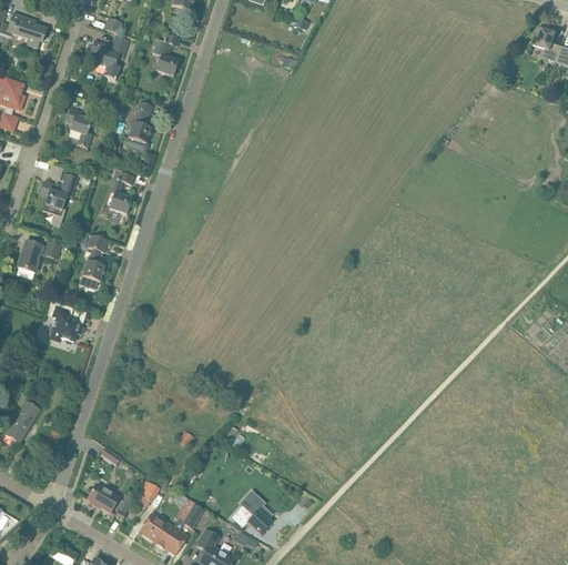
[(173,0),(172,4),(190,10),(193,0),(173,0)]
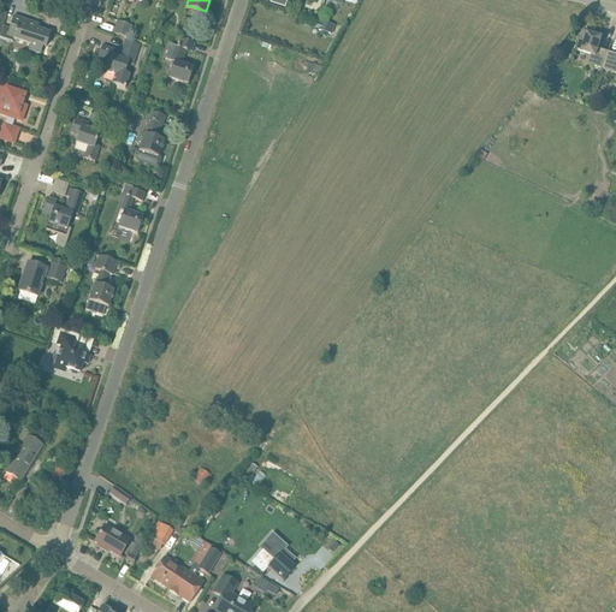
[(30,47),(40,51),(43,40),(46,40),(45,45),(46,45),(51,30),(37,25),(39,22),(28,18),(27,22),(23,21),(24,17),(15,13),(10,25),(3,23),(6,11),(0,9),(0,34),(12,39),(13,36),(31,42),(30,47)]
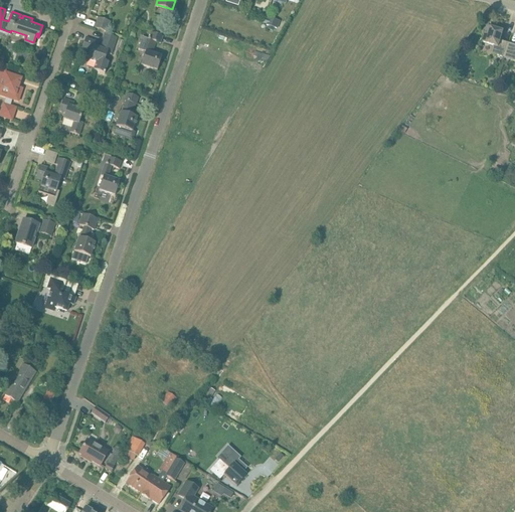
[(95,25),(108,30),(111,19),(98,15),(95,25)]
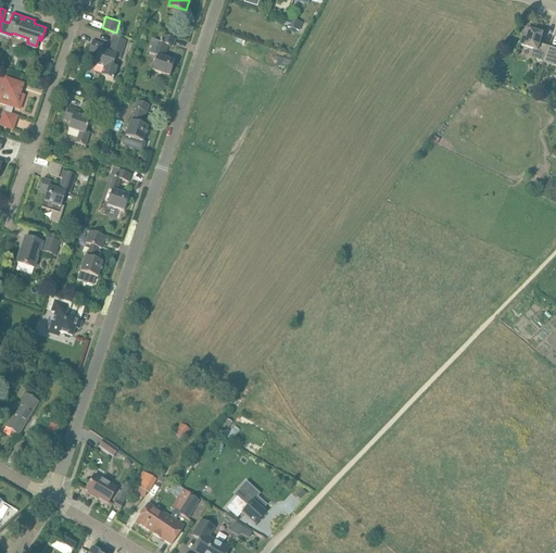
[(302,21),(290,16),(287,24),(300,28),(302,21)]
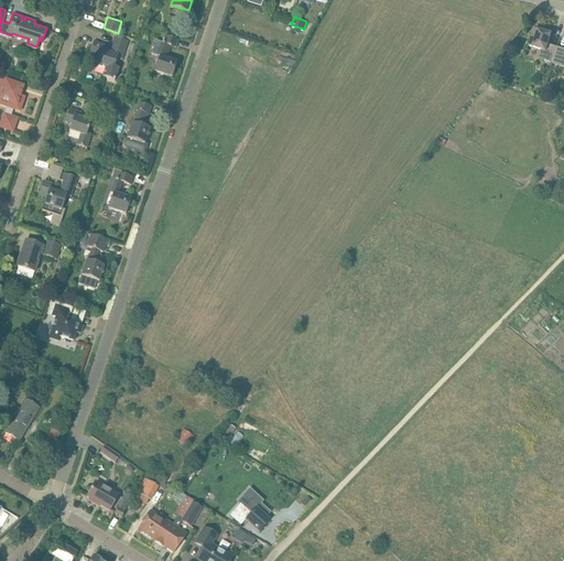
[(551,32),(534,27),(529,44),(541,47),(538,56),(552,61),(553,55),(556,44),(548,42),(551,32)]
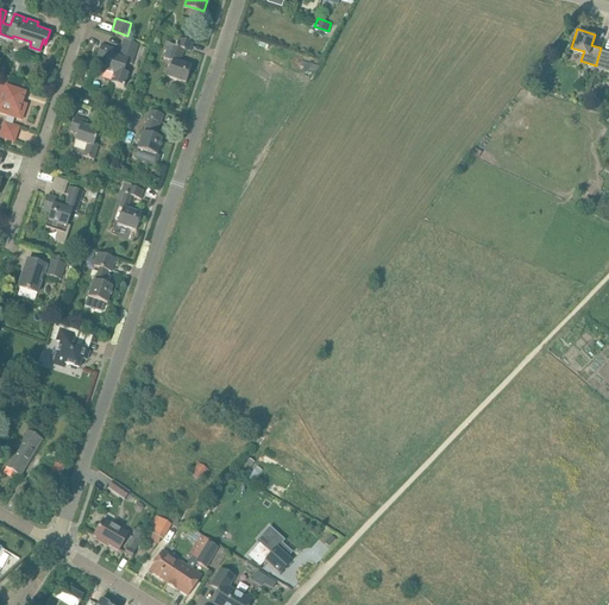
[(189,49),(193,41),(179,36),(176,43),(174,42),(174,43),(168,41),(163,56),(169,57),(171,58),(167,75),(186,81),(192,64),(177,60),(181,46),(189,49)]
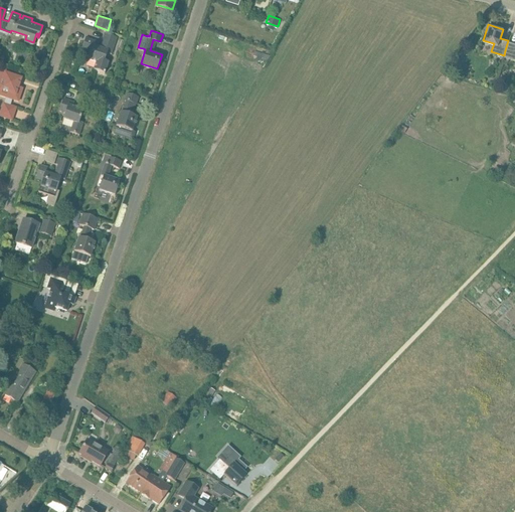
[(94,67),(103,70),(106,71),(110,60),(105,58),(108,50),(112,52),(117,35),(105,31),(100,46),(94,44),(95,38),(86,35),(81,47),(90,49),(88,57),(96,60),(94,67)]
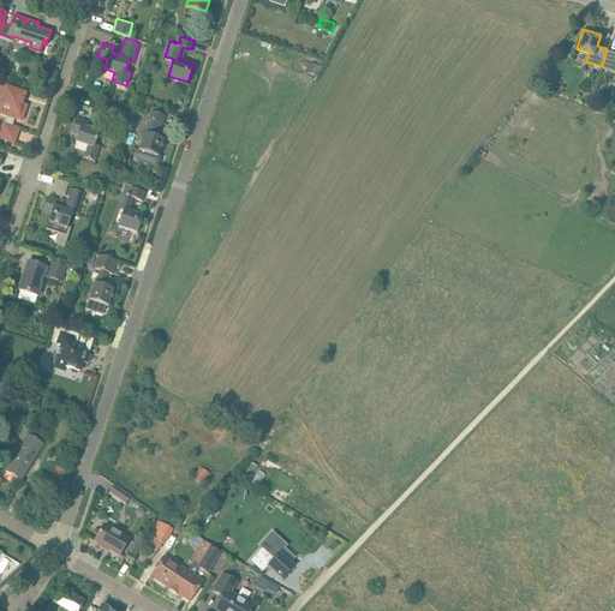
[(614,51),(609,49),(605,60),(603,66),(614,70),(614,51)]
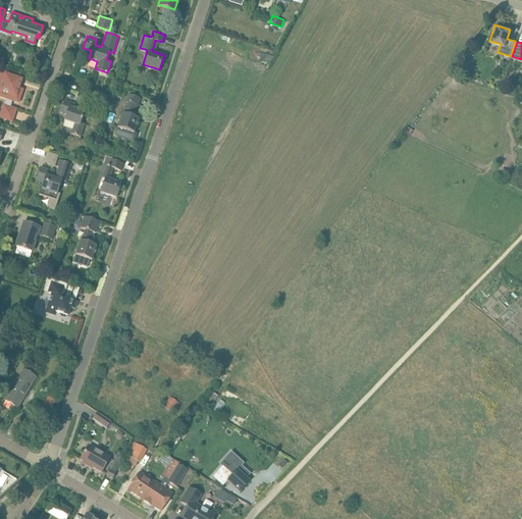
[(468,58),(463,64),(469,70),(474,64),(468,58)]
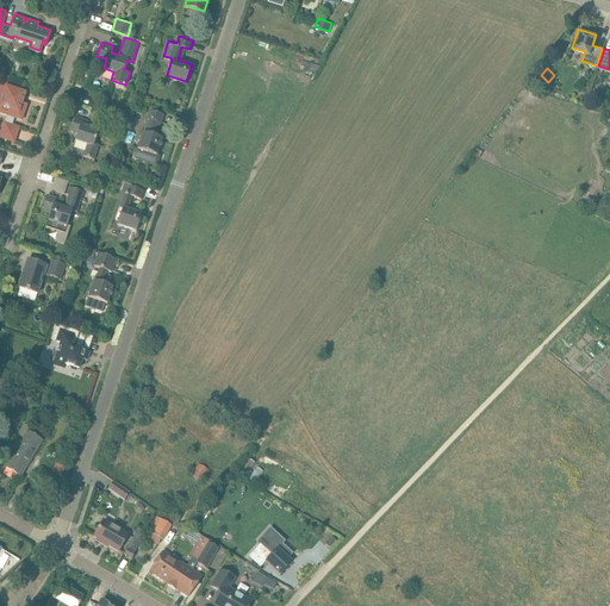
[(4,72),(0,81),(0,82),(5,85),(6,83),(6,85),(10,74),(4,72)]
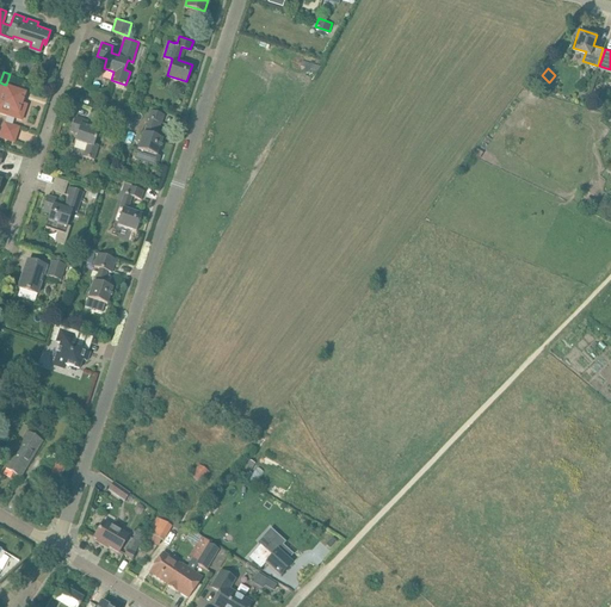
[(25,91),(20,90),(6,85),(6,84),(5,85),(0,82),(0,104),(10,107),(5,121),(4,121),(0,131),(0,135),(14,140),(19,125),(11,122),(13,115),(22,117),(26,101),(22,100),(25,91)]
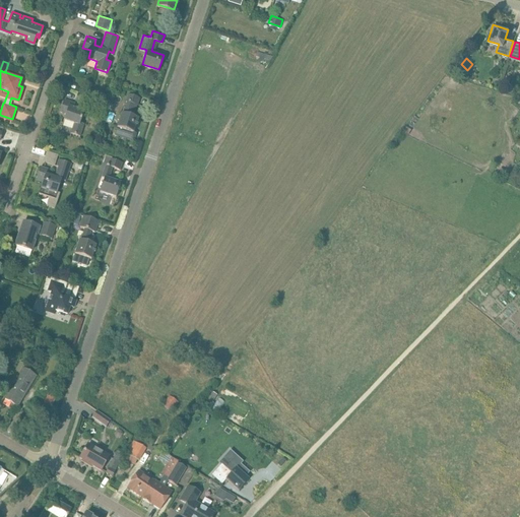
[(508,87),(510,83),(508,79),(504,77),(502,84),(508,87)]
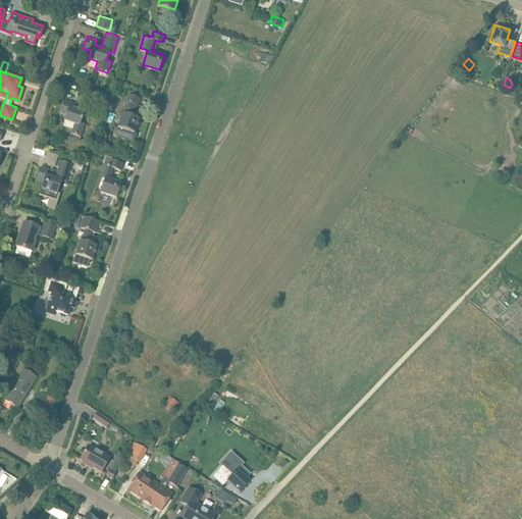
[(75,99),(88,103),(91,95),(80,92),(77,91),(75,99)]
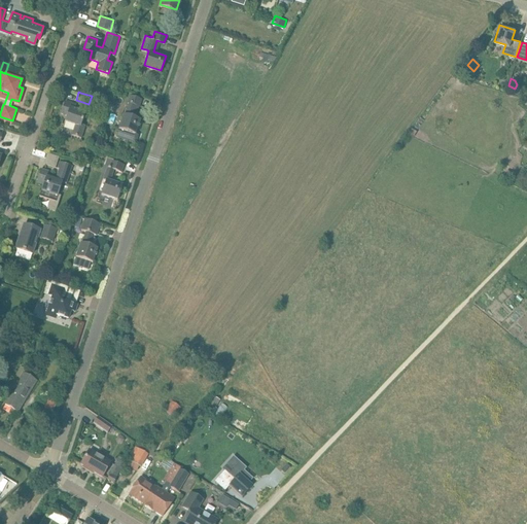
[(116,135),(126,138),(136,141),(138,133),(135,132),(140,117),(132,115),(135,103),(139,105),(142,97),(130,94),(128,101),(129,102),(126,113),(124,112),(116,135)]
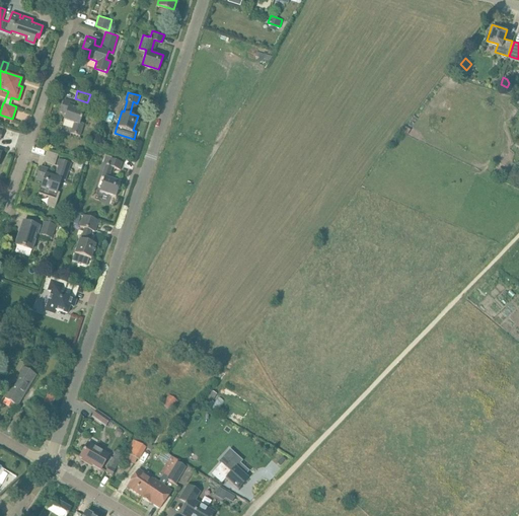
[(74,101),(64,97),(60,109),(66,112),(64,118),(74,121),(71,131),(80,134),(84,122),(80,121),(84,109),(73,105),(74,101)]
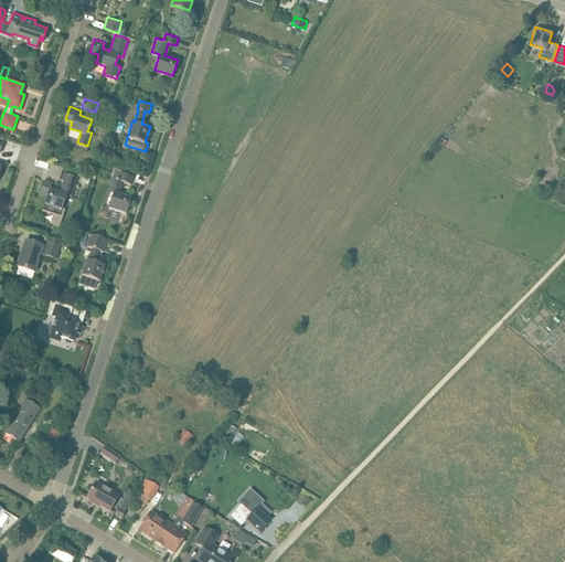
[(49,162),(45,173),(59,178),(62,166),(49,162)]
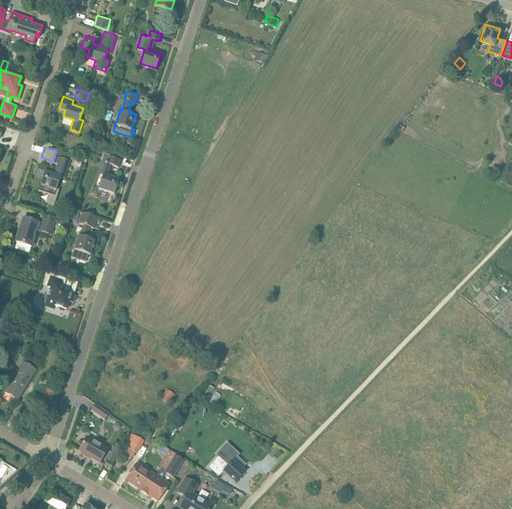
[(99,187),(104,189),(114,192),(119,178),(107,174),(110,163),(118,165),(120,158),(109,154),(106,161),(104,160),(100,172),(103,174),(99,187)]
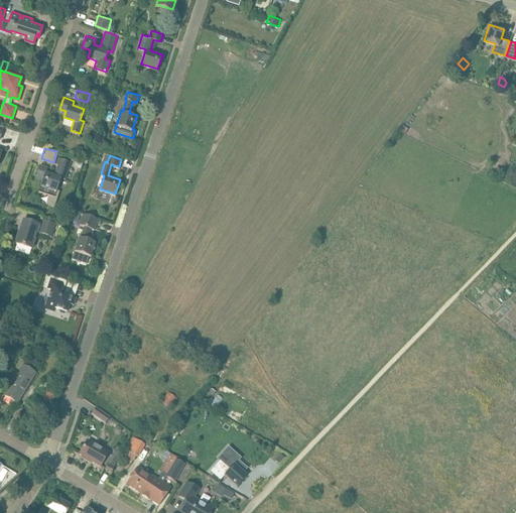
[(59,189),(56,188),(60,176),(65,177),(71,160),(58,156),(56,162),(60,164),(57,174),(46,170),(47,165),(39,163),(35,176),(42,178),(38,190),(52,196),(50,204),(54,205),(59,189)]
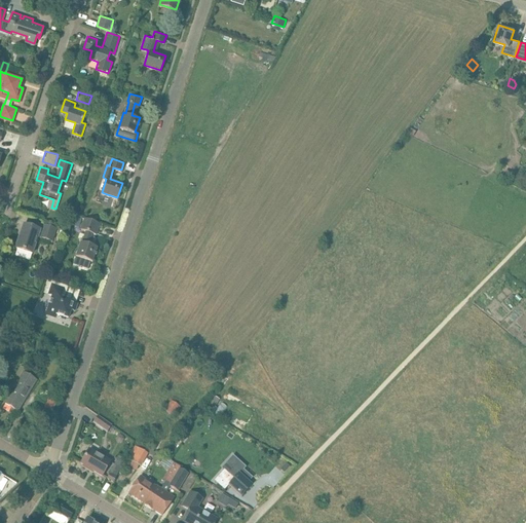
[(77,160),(75,166),(84,170),(86,163),(77,160)]
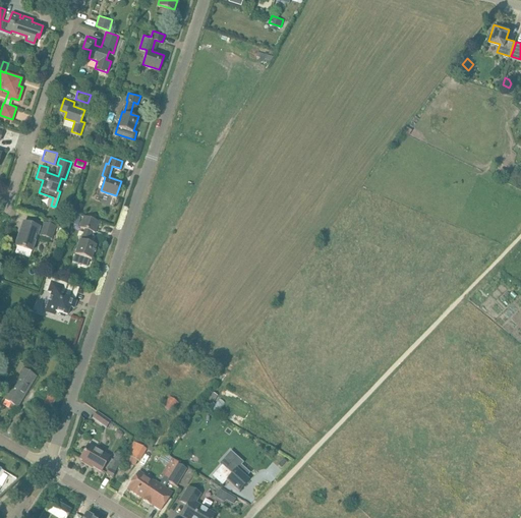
[(99,219),(83,214),(79,226),(84,227),(80,238),(79,238),(75,252),(92,257),(96,243),(88,240),(92,229),(95,230),(99,219)]
